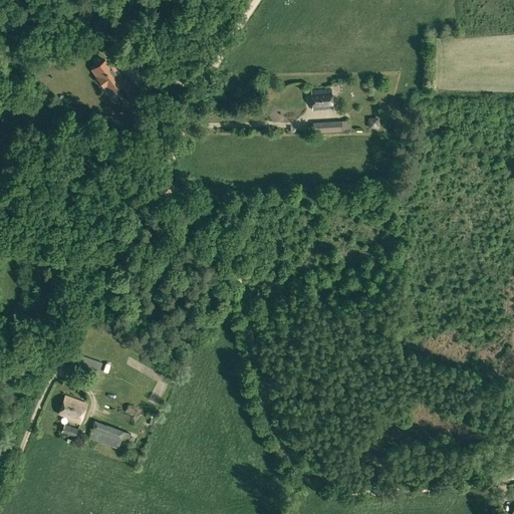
[(121,93),(129,102),(139,95),(132,86),(125,77),(120,81),(105,60),(92,69),(107,89),(111,86),(114,89),(117,87),(121,93)]
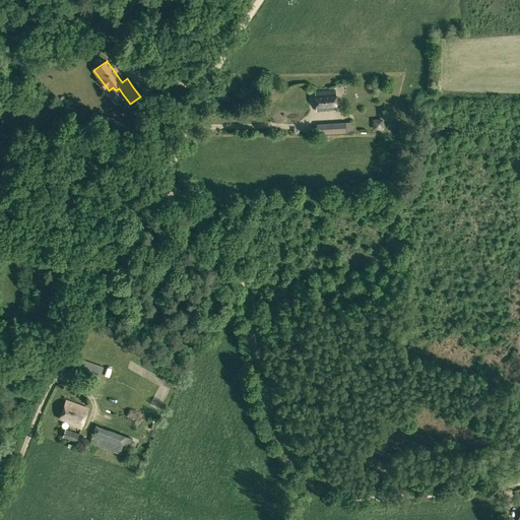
[(316,112),(337,110),(335,90),(315,91),(316,112)]
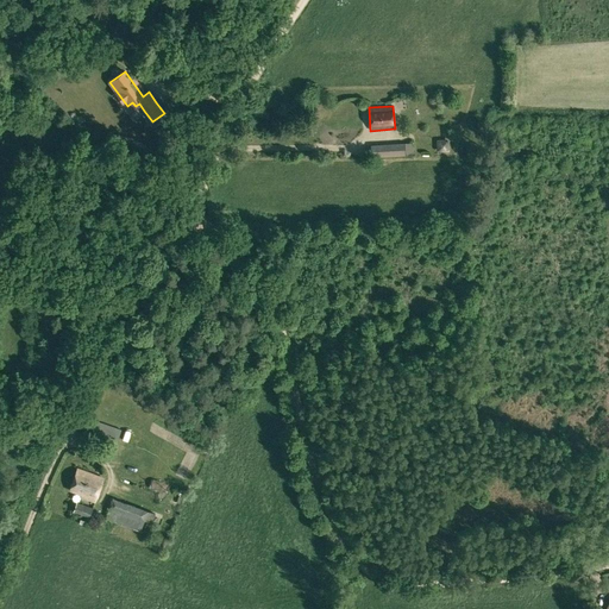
[(371,145),(371,157),(405,155),(405,144),(371,145)]
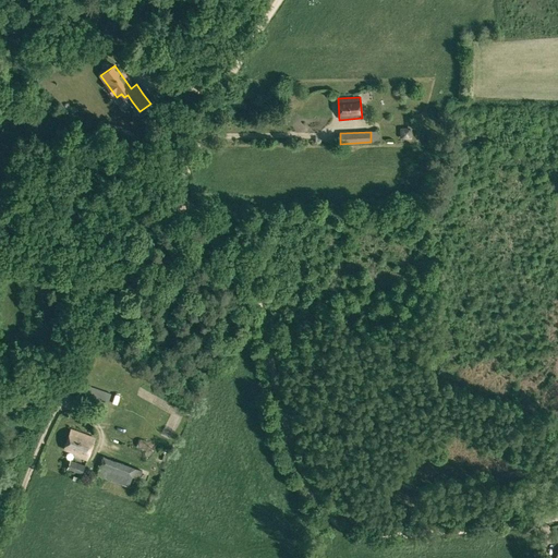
[(83,401),(99,408),(101,402),(108,404),(111,393),(88,386),(83,401)]
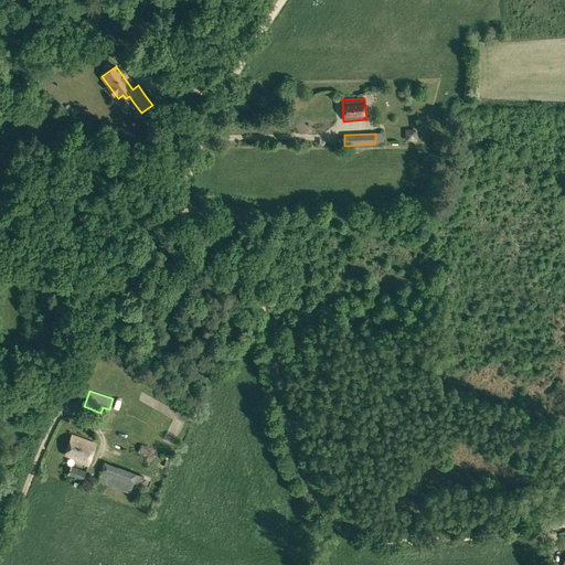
[(75,461),(87,466),(96,444),(72,435),(65,455),(76,459),(75,461)]
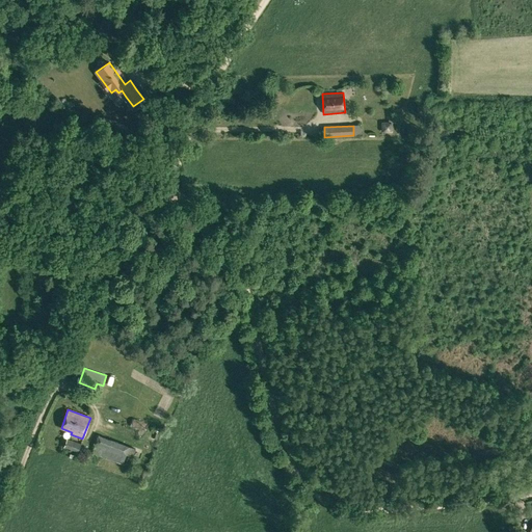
[(129,426),(139,429),(141,422),(131,419),(129,426)]
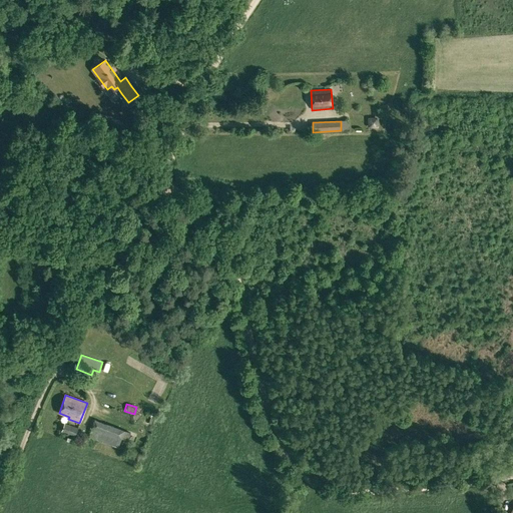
[(88,437),(118,448),(121,438),(124,431),(94,420),(88,437)]
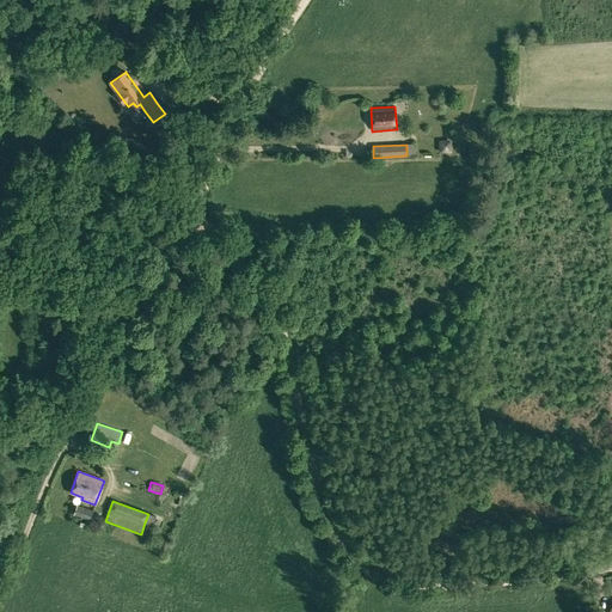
[(73,514),(89,520),(93,510),(77,505),(73,514)]
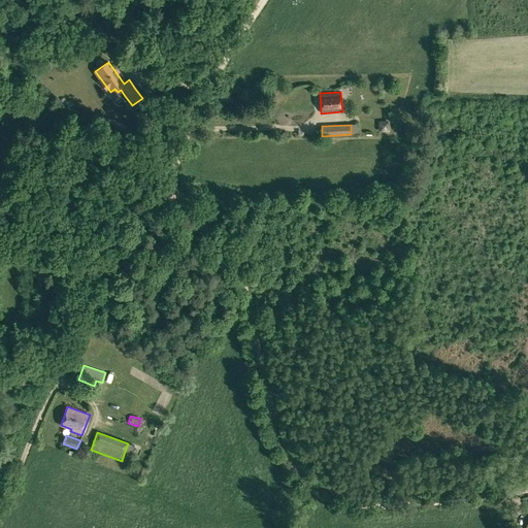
All buildings are outlined.
